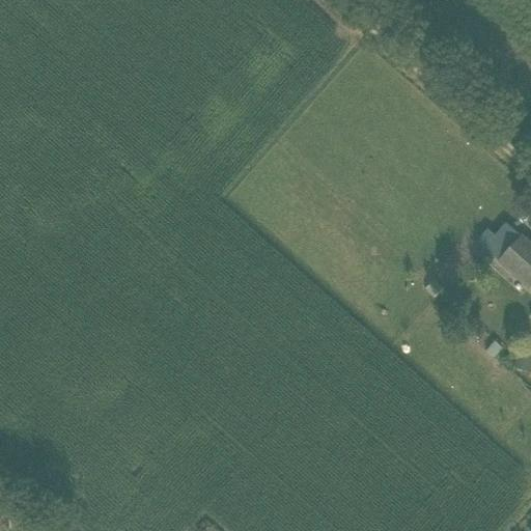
[(483,235),(477,243),(498,261),(521,236),(506,224),(495,236),(488,231),(487,230),(483,235)]
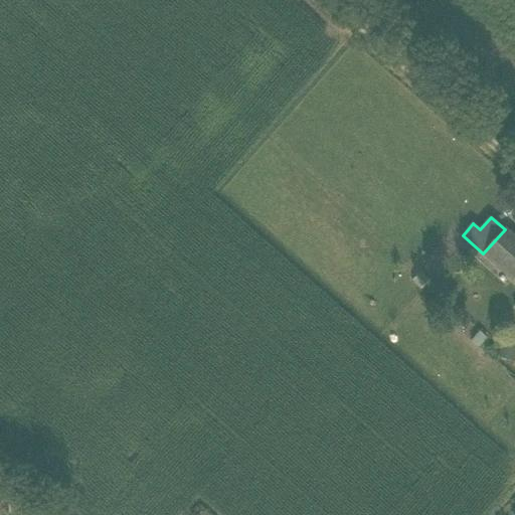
[(514,280),(514,236),(506,228),(505,229),(483,253),(482,254),(513,282),(514,280)]
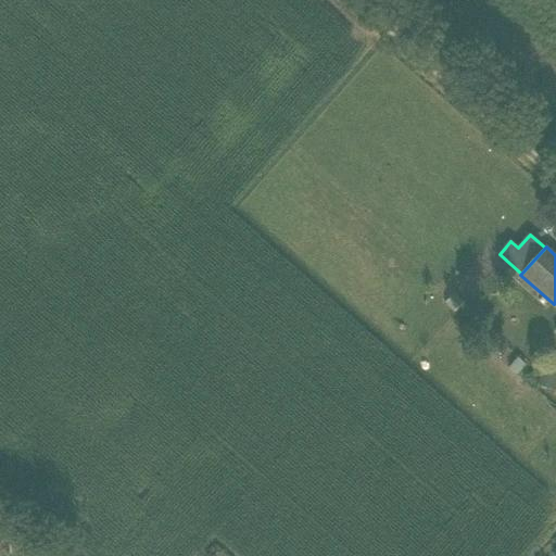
[(454,293),(444,303),(454,313),(464,303),(454,293)]
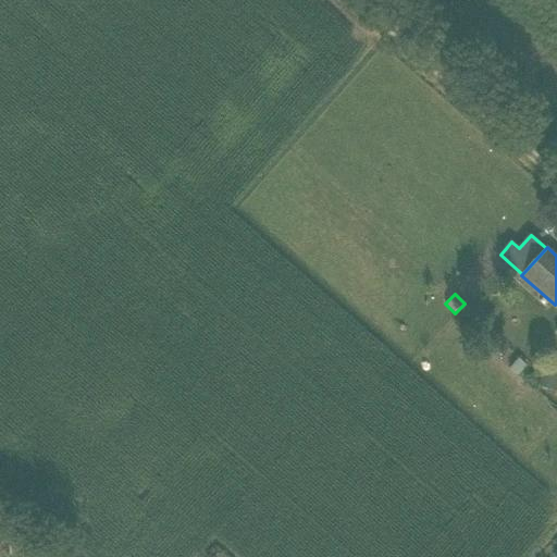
[(510,369),(518,375),(527,366),(519,359),(510,369)]
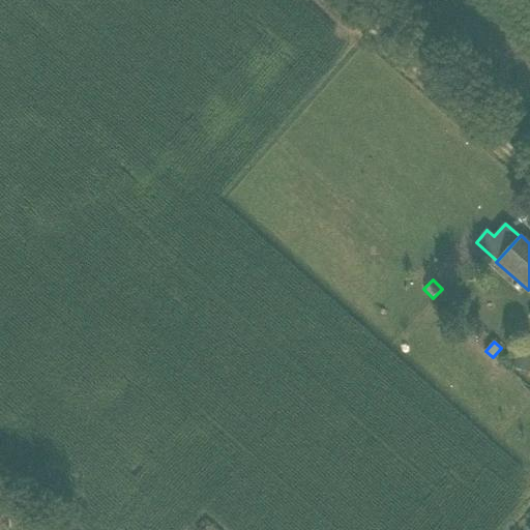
[(528,373),(529,366),(529,354),(519,350),(512,366),(528,373)]
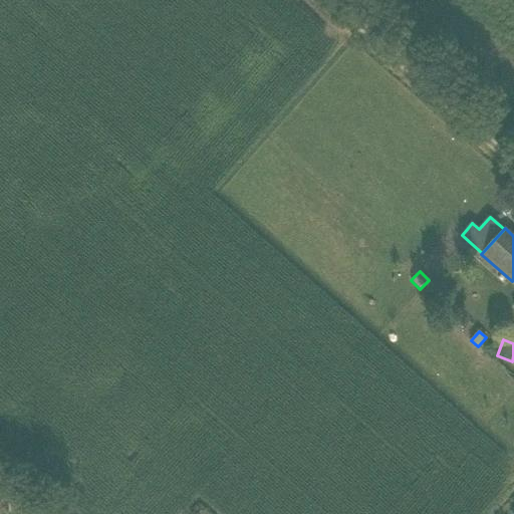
All buildings are outlined.
